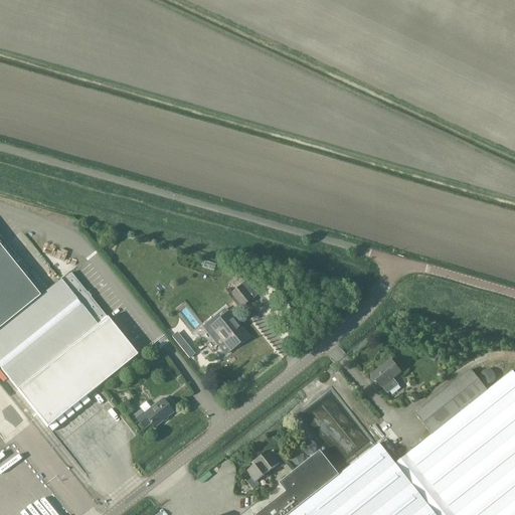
[(136,356),(106,318),(71,274),(61,281),(60,280),(40,297),(0,246),(0,368),(47,427),(136,356)]
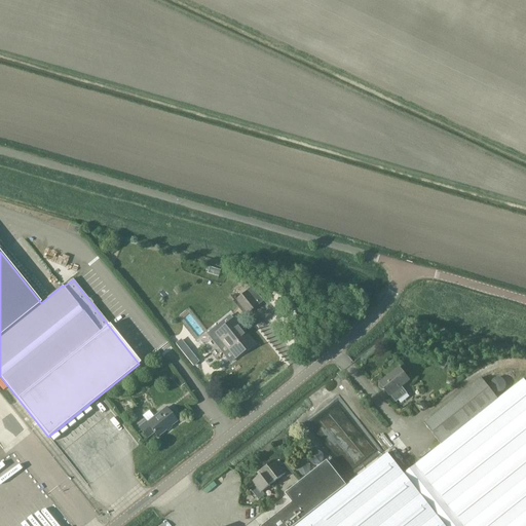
[(236,300),(248,312),(257,305),(247,292),(236,300)]
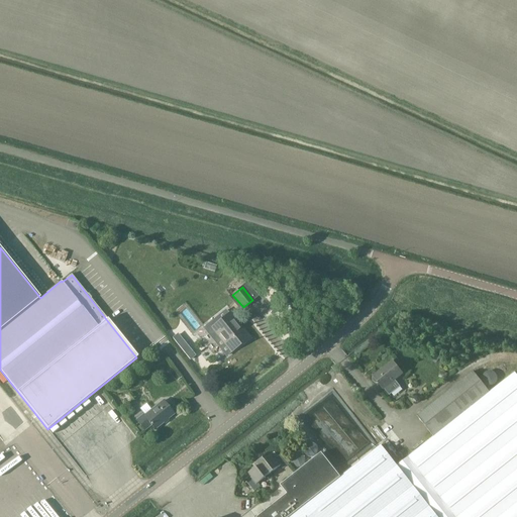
[(229,314),(212,328),(224,343),(228,341),(234,349),(248,337),(229,314)]
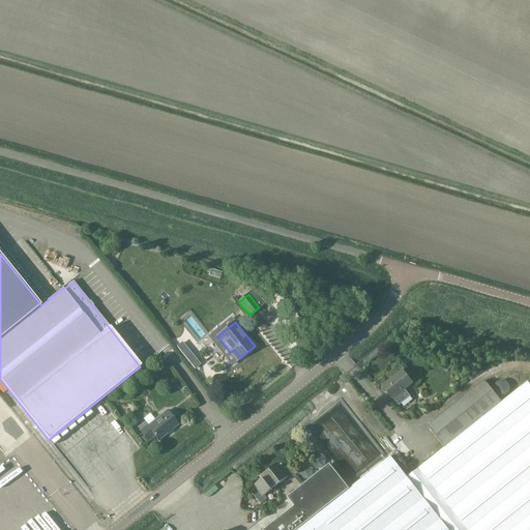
[(150,366),(141,374),(148,383),(157,376),(150,366)]
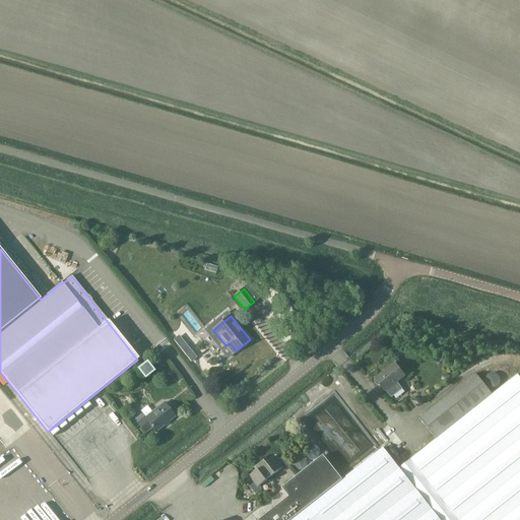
[(375,379),(375,381),(375,382),(375,383),(376,384),(377,385),(378,386),(379,386),(381,386),(385,392),(386,391),(391,397),(400,390),(400,387),(397,383),(405,376),(394,364),(375,379)]
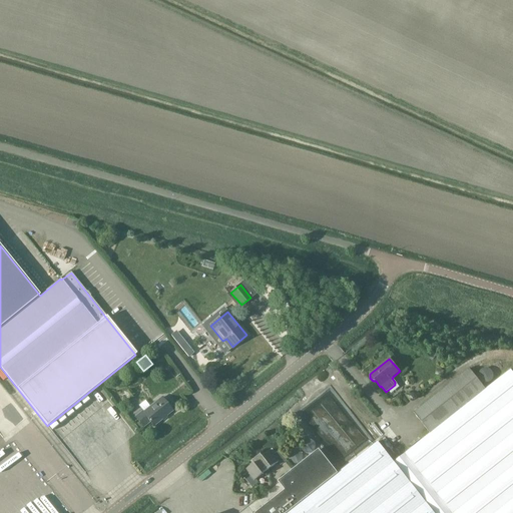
[(430,434),(405,453),(394,462),(434,512),(512,512),(512,372),(511,370),(486,389),(470,369),(414,413),(430,434)]
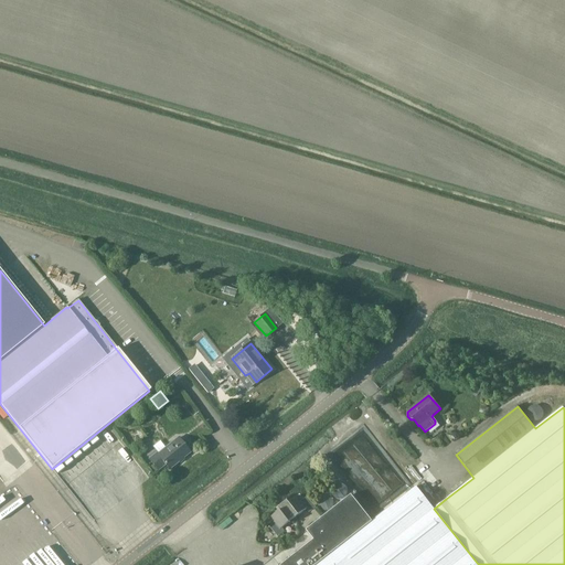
[(166,465),(169,470),(190,452),(179,439),(158,456),(158,454),(149,460),(158,471),(166,465)]
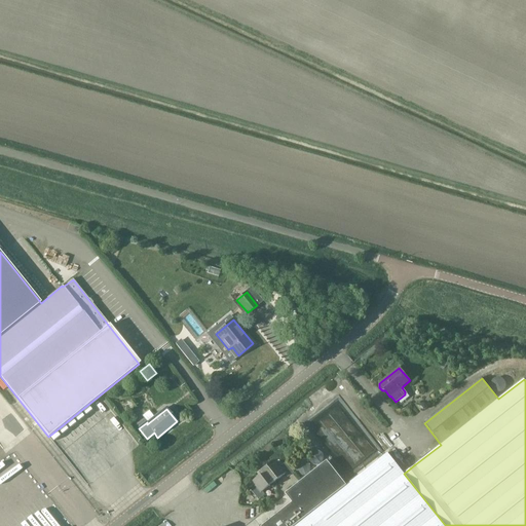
[(445,525),(404,474),(387,453),(346,485),(327,461),(286,494),(292,502),(262,525),(445,525)]
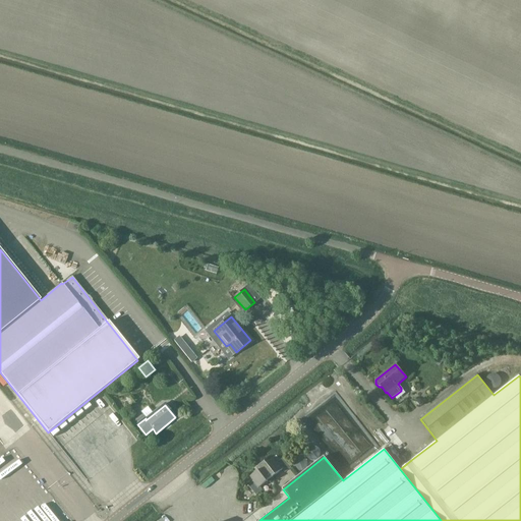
[(282,460),(279,462),(275,458),(267,464),(265,462),(261,465),(272,478),(283,470),(285,473),(290,469),(282,460)]
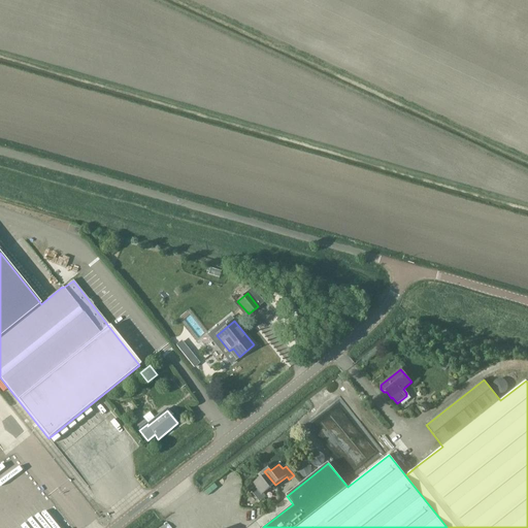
[(275,485),(264,471),(260,474),(262,477),(253,484),(257,489),(254,491),(261,501),(266,497),(263,494),(275,485)]
